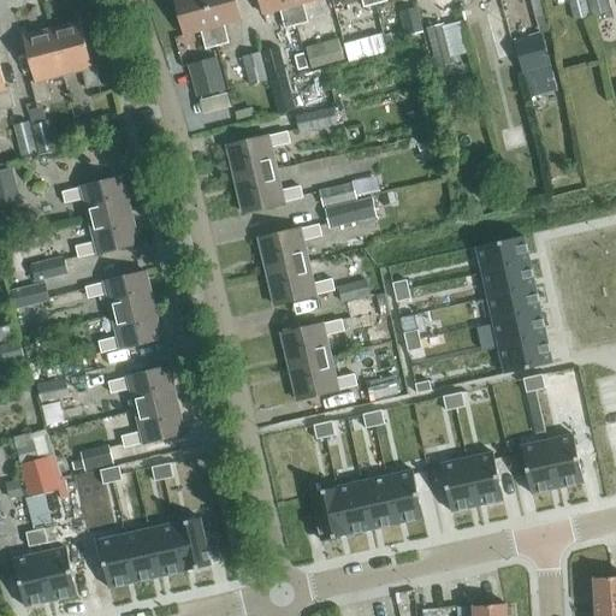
[(218,46),(205,0),(175,0),(184,35),(201,30),(206,49),(218,46)]
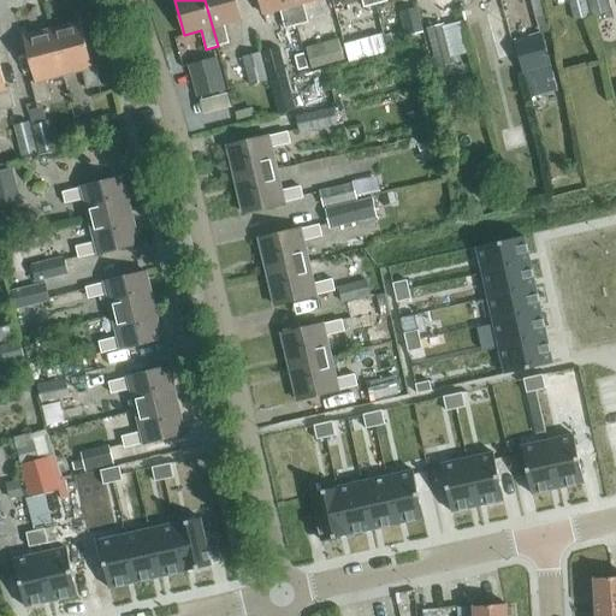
[(235,0),(205,0),(218,46),(229,43),(224,24),(241,21),(235,0)]
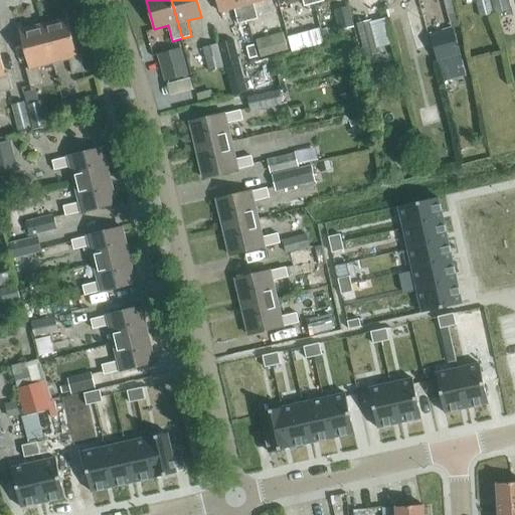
[(247,21),(241,0),(216,0),(220,12),(233,8),(237,24),(247,21)]
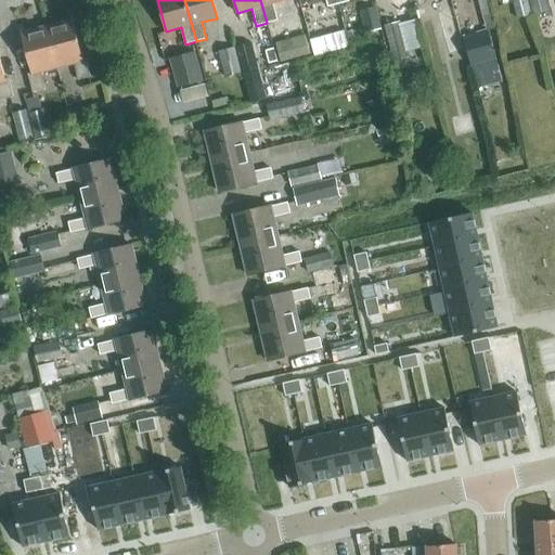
[(260,0),(267,23),(278,20),(273,3),(285,0),(260,0)]
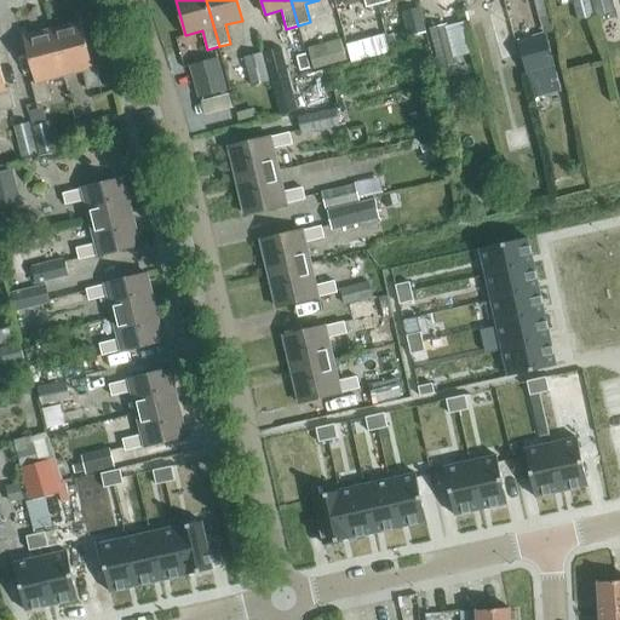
[(593,17),(589,0),(572,0),(578,21),(593,17)]
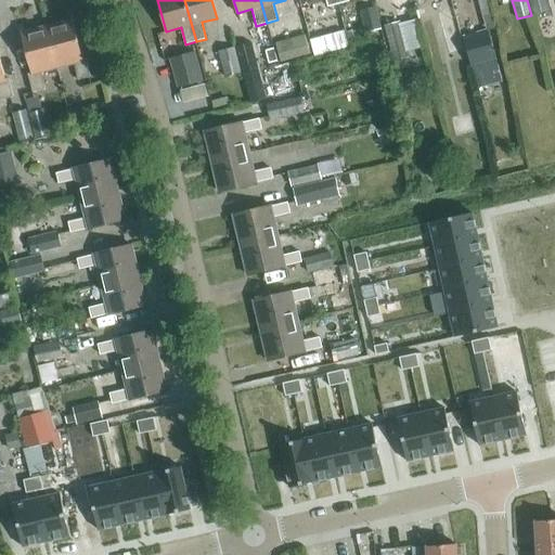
[(551,10),(547,0),(528,0),(532,14),(551,10)]
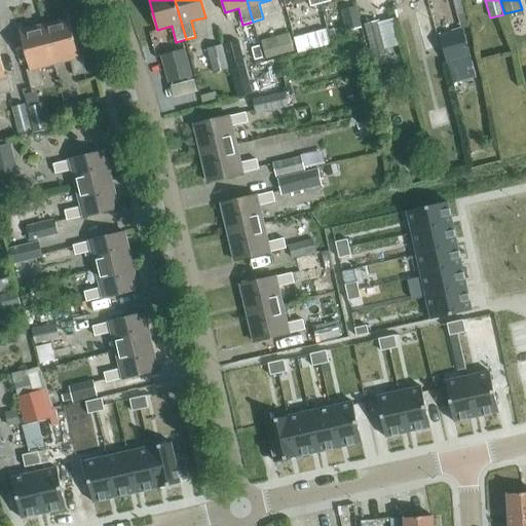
[(355,7),(343,10),(348,31),(361,28),(355,7)]
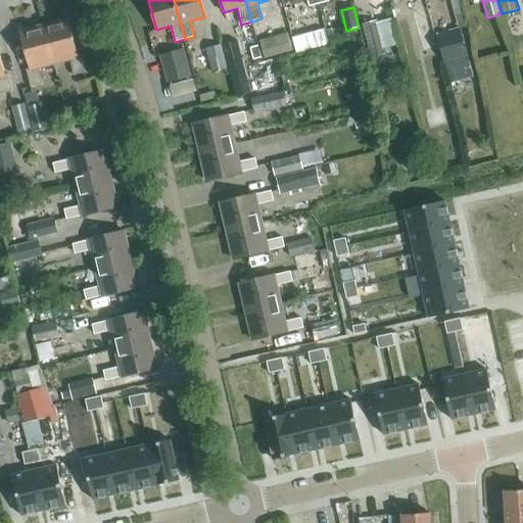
[(436,46),(427,9),(413,12),(423,50),(436,46)]
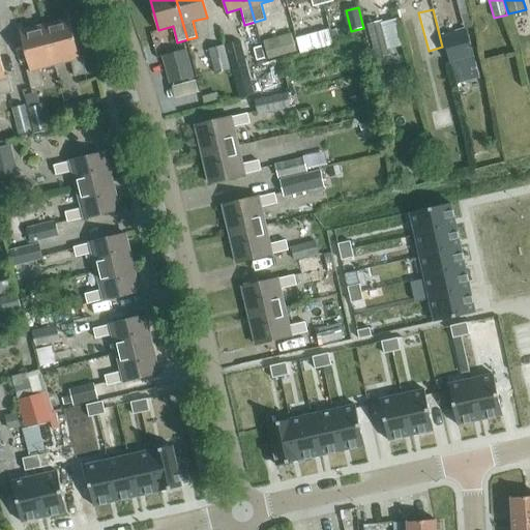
[(69,19),(45,26),(54,64),(70,60),(75,77),(86,74),(82,56),(79,57),(69,19)]
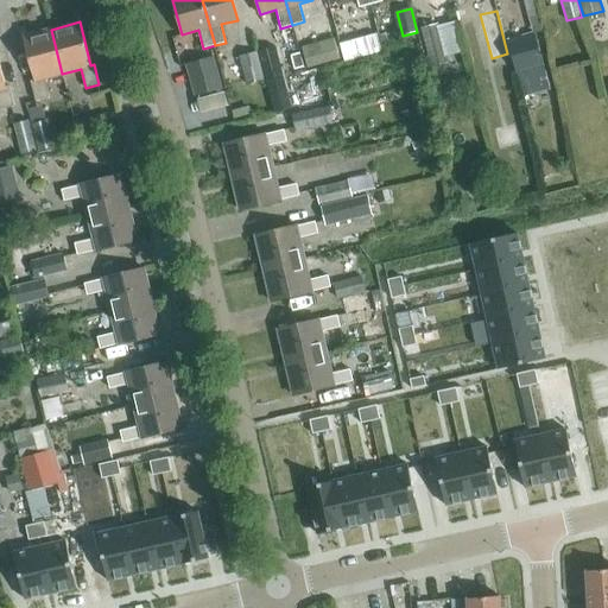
[(449,62),(438,23),(420,27),(431,67),(449,62)]
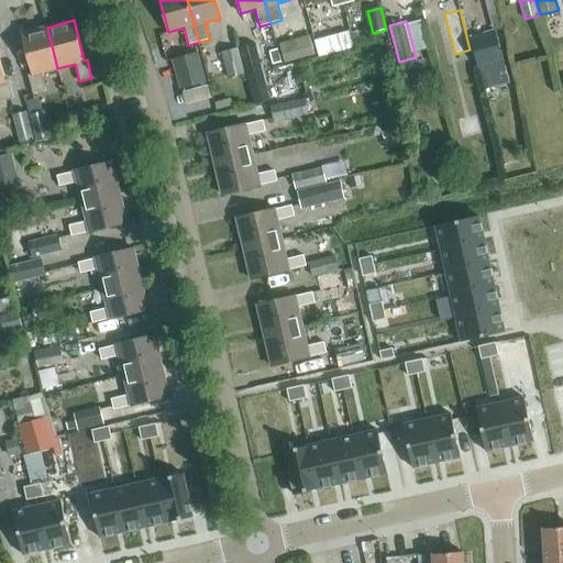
[(57,68),(47,28),(21,34),(31,74),(28,75),(33,94),(45,90),(41,73),(57,68)]
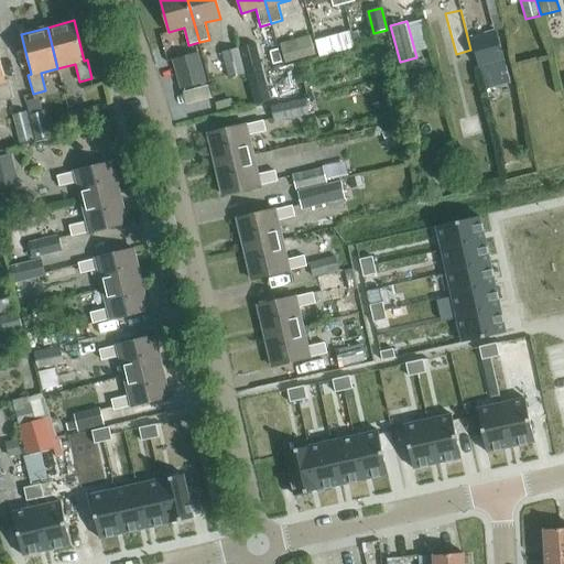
[(508,74),(496,29),(469,36),(481,80),(508,74)]
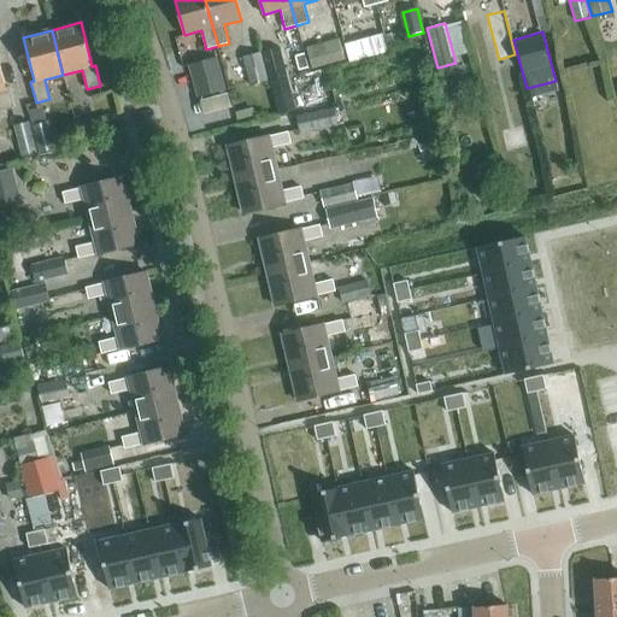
[(383,35),(368,39),(371,56),(387,52),(383,35)]
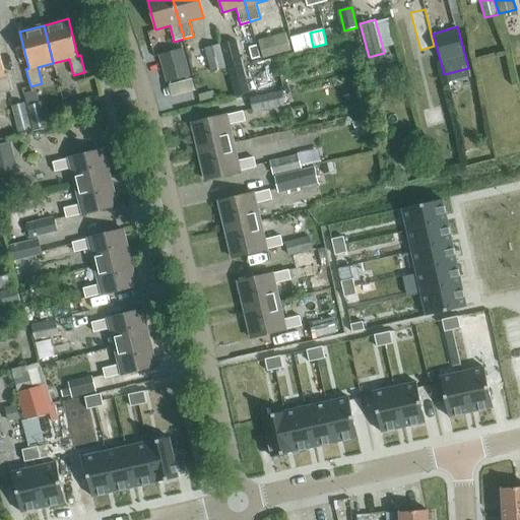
[(285,34),(258,41),(263,58),(289,51),(285,34)]
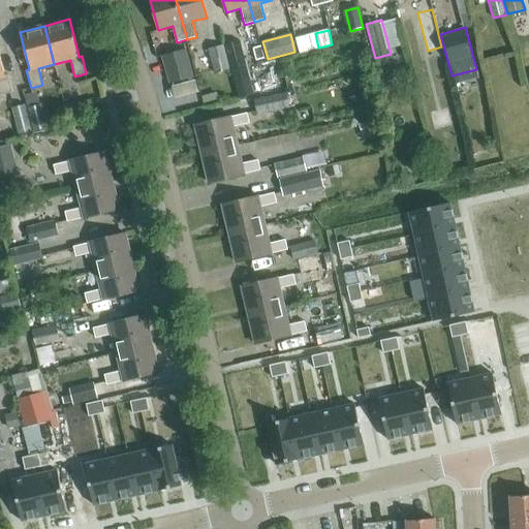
[(249,73),(241,40),(225,44),(234,78),(249,73)]
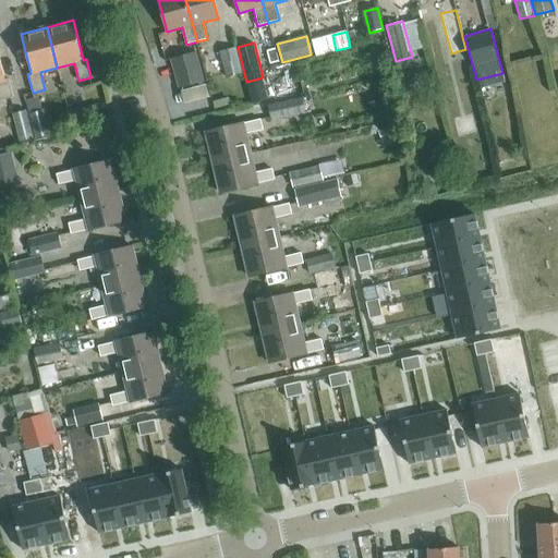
[(242,73),(235,47),(219,51),(227,77),(242,73)]
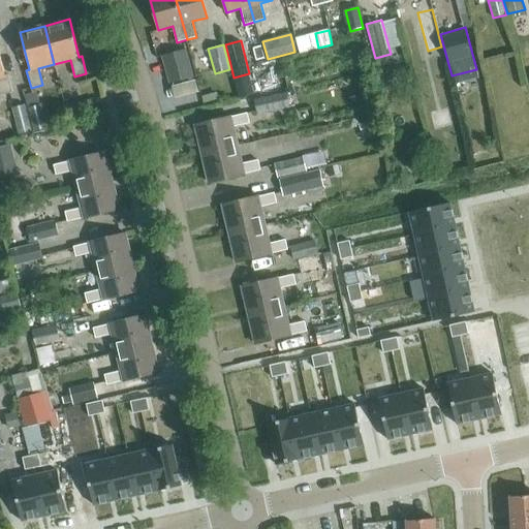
[(260,45),(252,49),(255,61),(265,59),(260,45)]
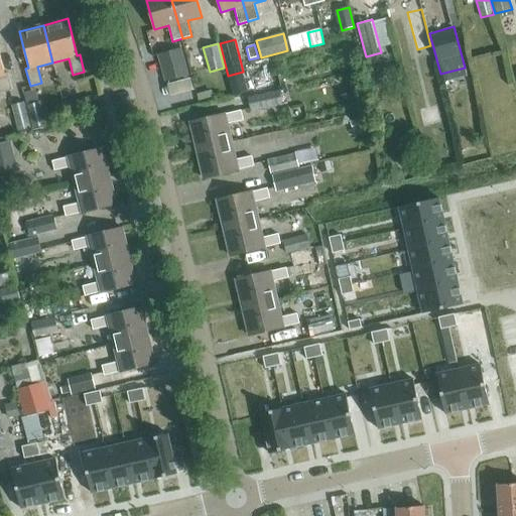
[(189,76),(182,48),(160,54),(167,82),(189,76)]
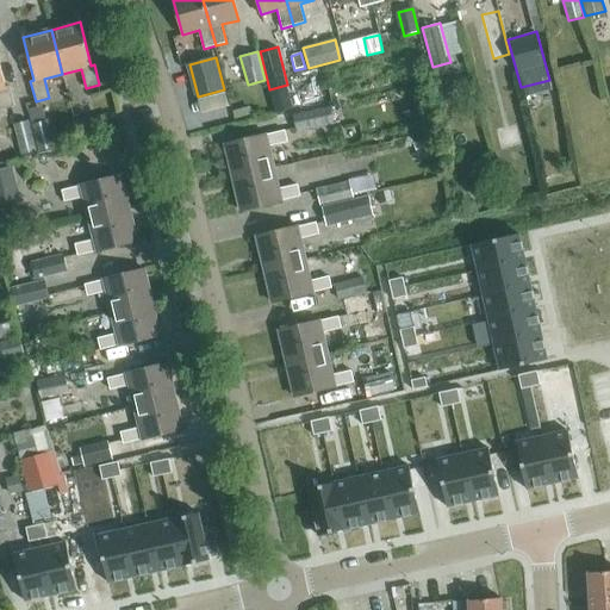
[(0,66),(0,107),(0,110),(14,106),(10,87),(6,87),(0,66)]
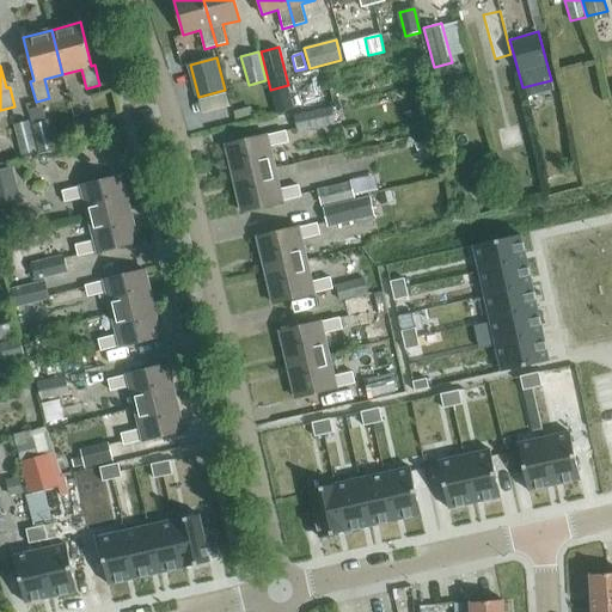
[(336,124),(331,106),(294,116),(298,133),(336,124)]
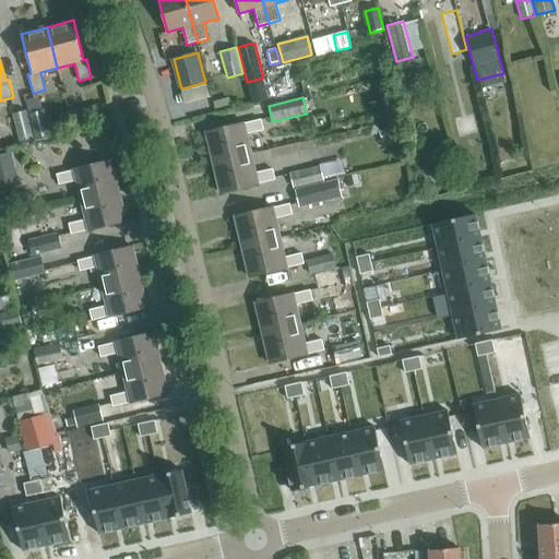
[(34,139),(26,109),(12,113),(20,142),(34,139)]
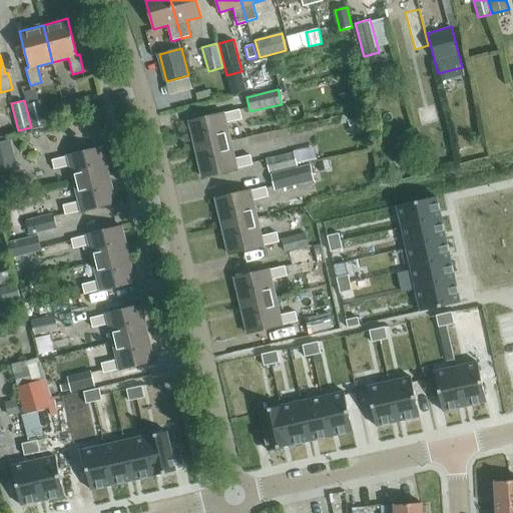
[(46,123),(40,100),(26,104),(32,126),(46,123)]
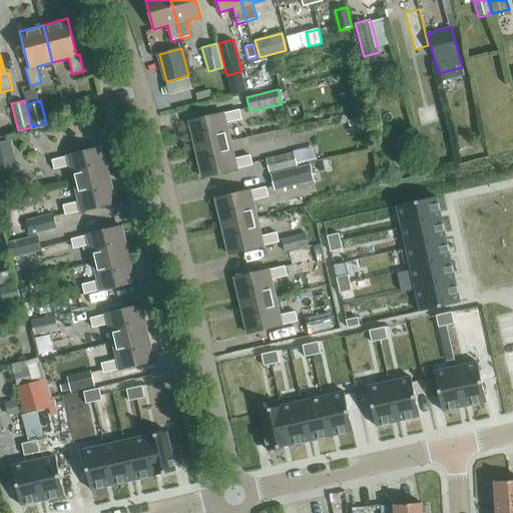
[(432,107),(419,111),(419,112),(423,122),(435,119),(432,107)]
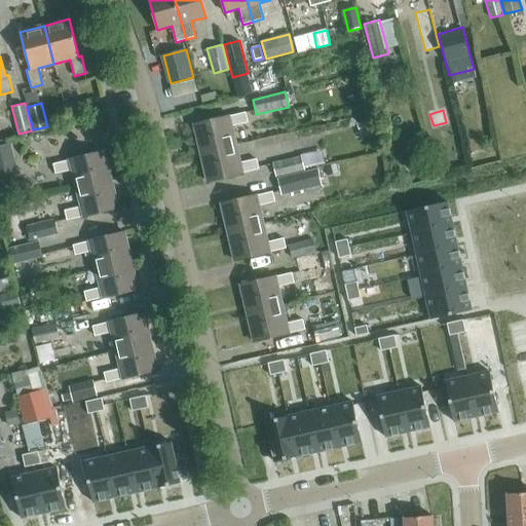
[(194,124),(200,153),(236,145),(232,126),(249,122),(246,113),(230,116),(194,124)]
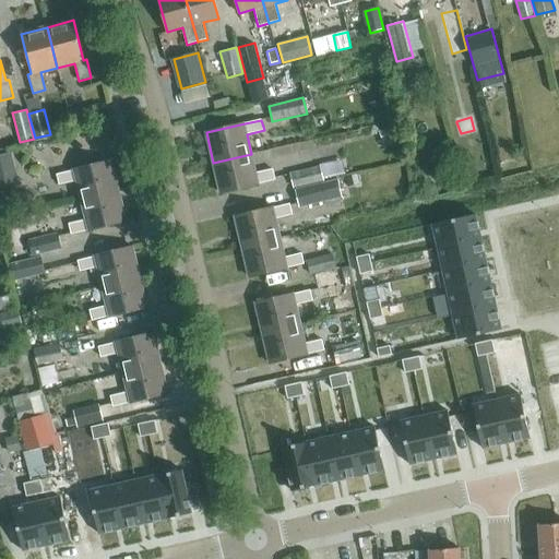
[(392,126),(380,131),(384,143),(396,139),(392,126)]
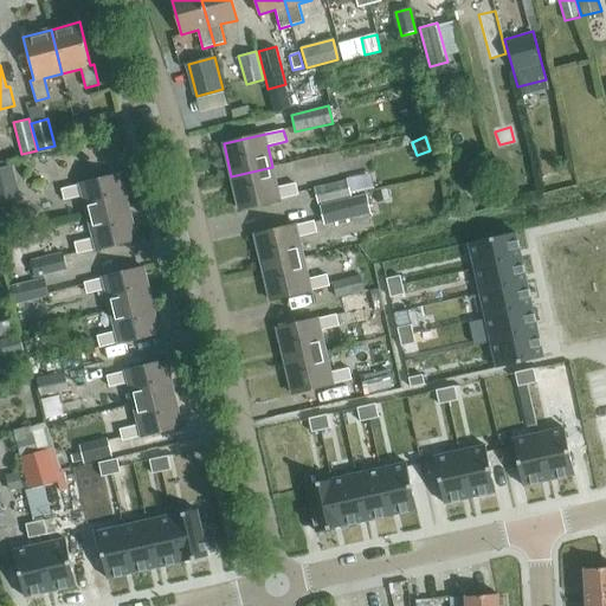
[(11,167),(0,169),(0,201),(18,198),(11,167)]
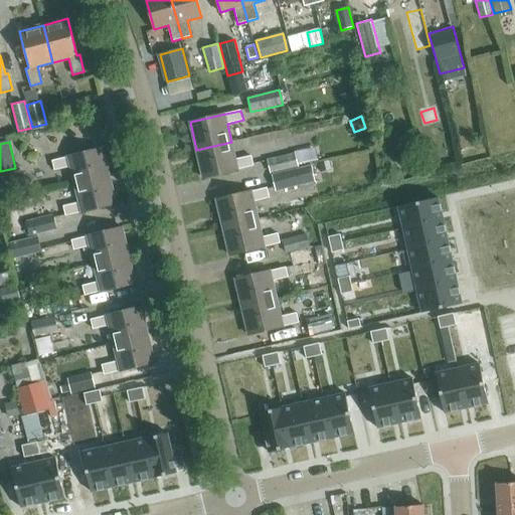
[(235,160),(231,142),(196,150),(203,178),(238,169),(253,165),(251,156),(235,160)]
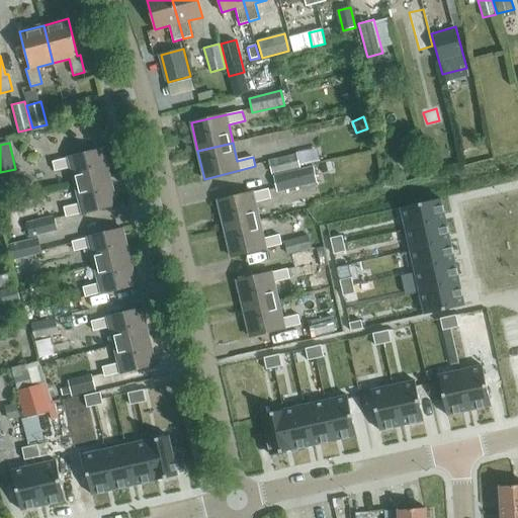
[(71,167),(75,185),(110,177),(103,149),(68,157),(69,158),(53,161),(55,171),(71,167)]
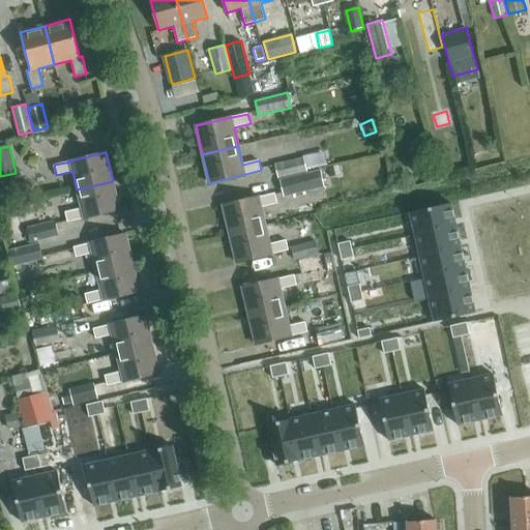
[(306,171),(304,157),(275,164),(278,177),(306,171)]
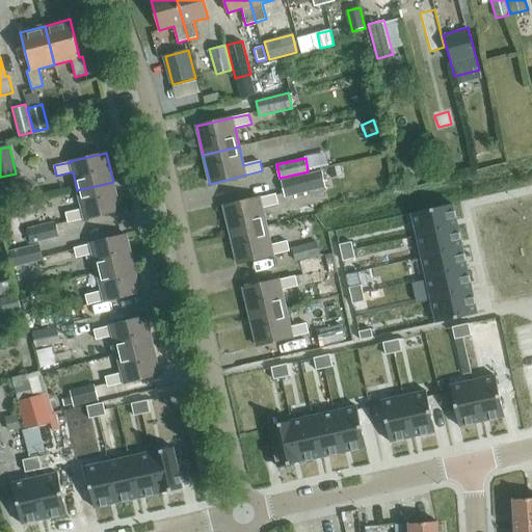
[(339,167),(328,169),(330,178),(341,175),(339,167)]
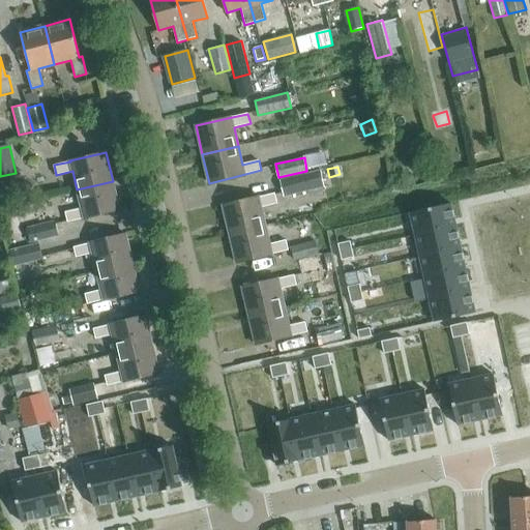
[(321,184),(318,170),(280,179),(284,194),(321,184)]
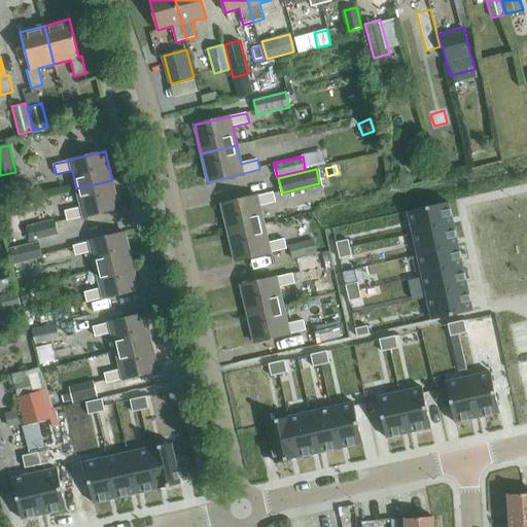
[(119,208),(112,180),(76,188),(81,207),(65,211),(67,220),(83,216),(83,217),(119,208)]
